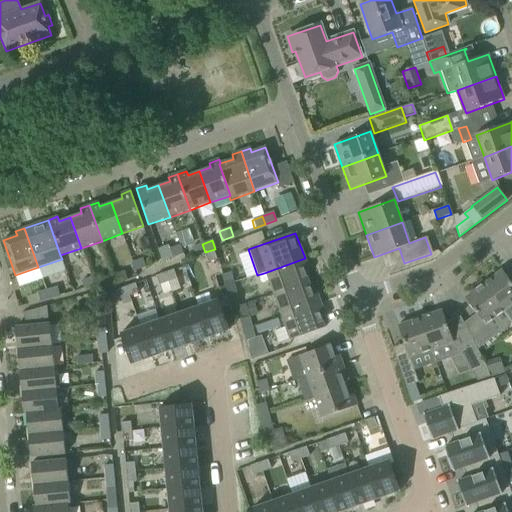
[(205,252),(202,244),(191,248),(194,256),(205,252)]
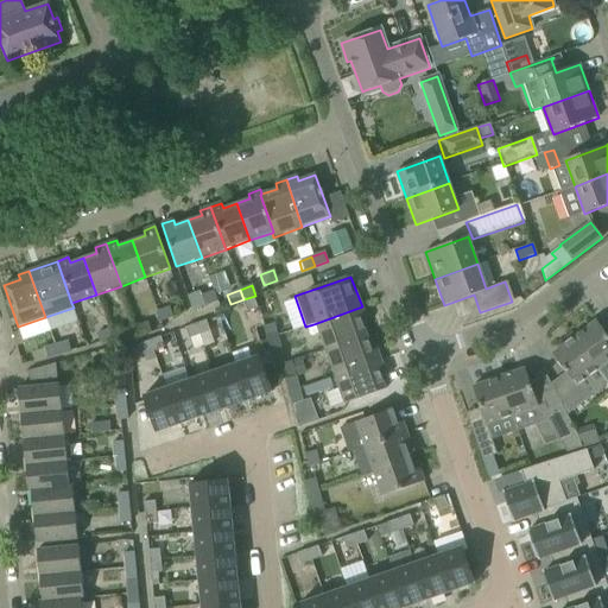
[(202,296),(206,305),(217,302),(214,292),(202,296)]
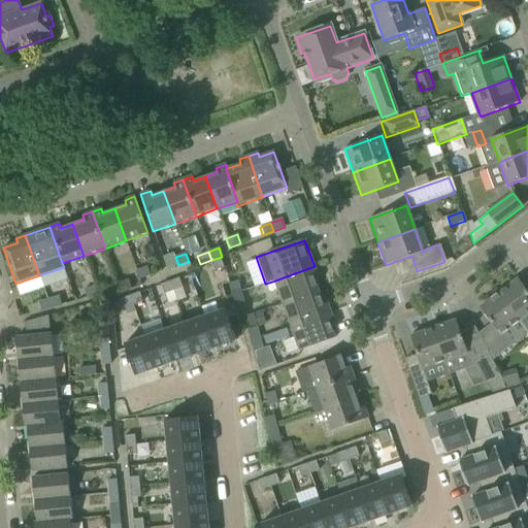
[(210,262),(215,271),(224,268),(221,259),(210,262)]
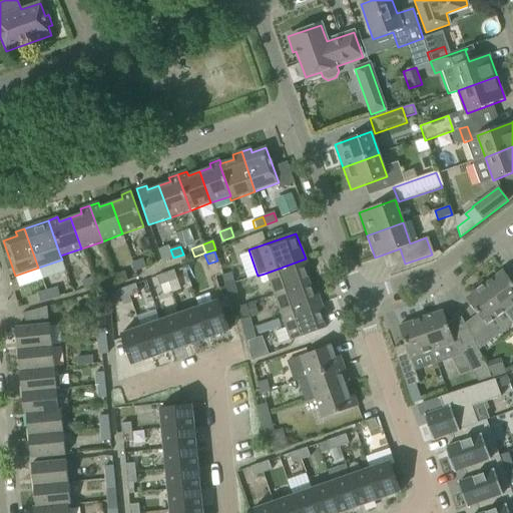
[(265,274),(273,296),(309,283),(305,270),(309,268),(306,259),(265,274)]
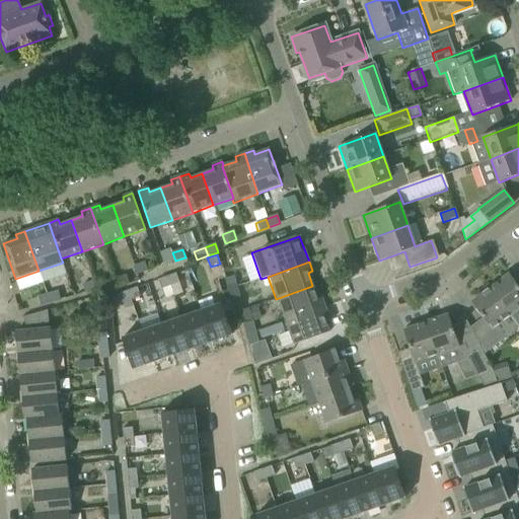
[(134,267),(137,275),(147,271),(144,263),(134,267)]
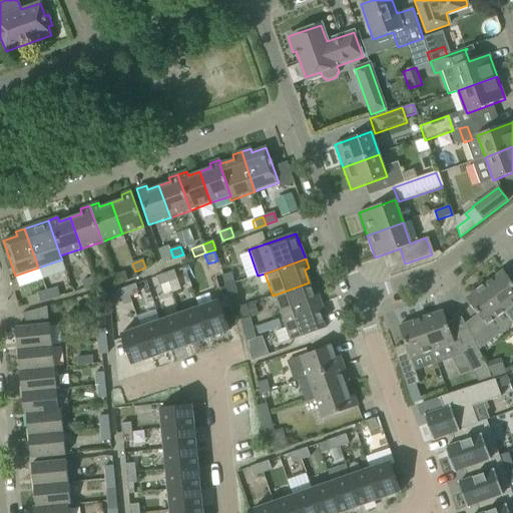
[(165,274),(168,283),(177,280),(173,271),(165,274)]
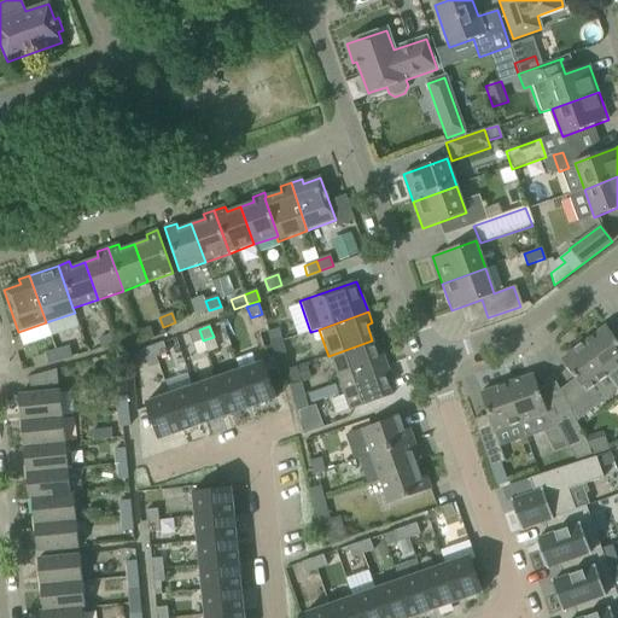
[(617,342),(606,326),(583,343),(617,389),(617,342)]
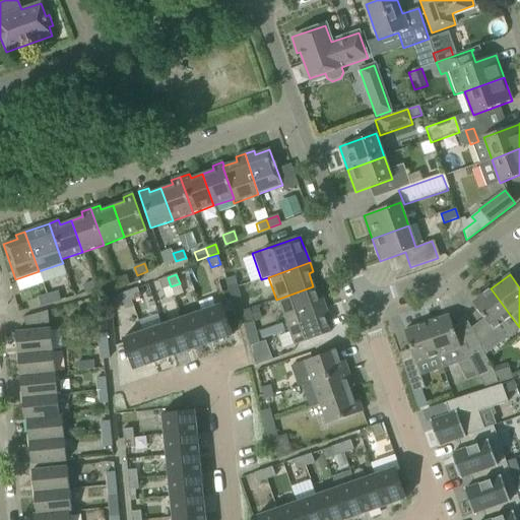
[(126,276),(116,279),(119,288),(129,284),(126,276)]
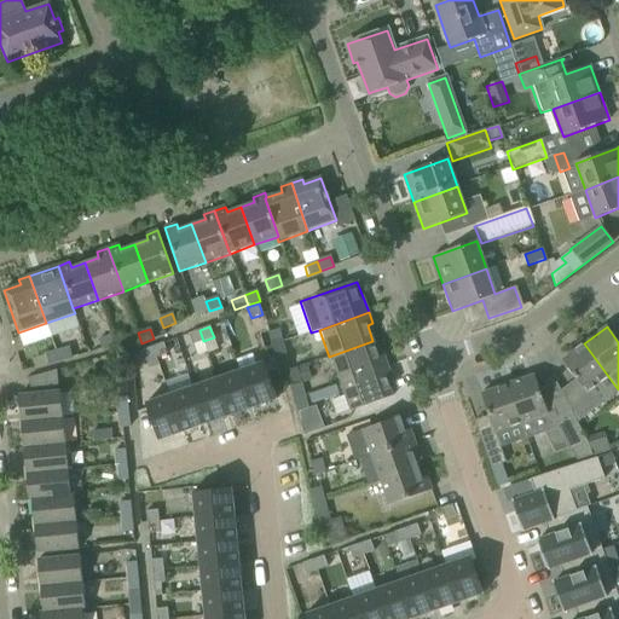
[(267,333),(271,347),(282,342),(278,329),(267,333)]
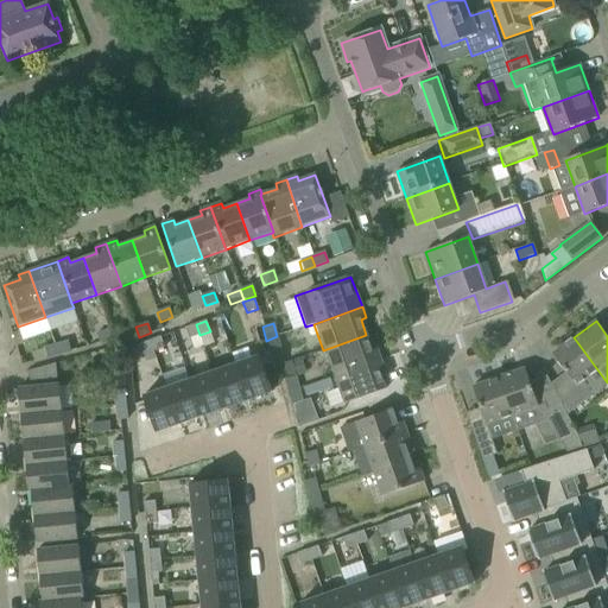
[(196,324),(185,328),(189,340),(200,335),(196,324)]
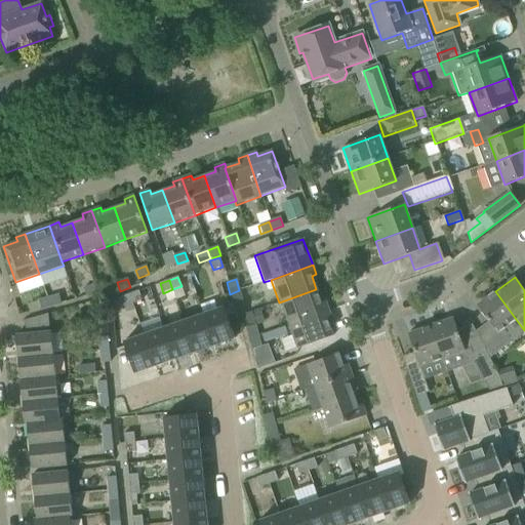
[(93,285),(96,294),(98,299),(120,291),(117,282),(106,286),(105,282),(94,286),(94,284),(93,285)]
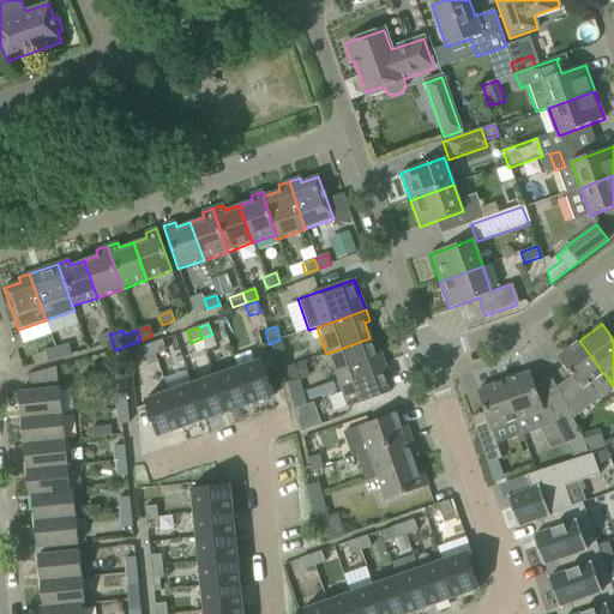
[(101,348),(113,344),(109,333),(97,337),(101,348)]
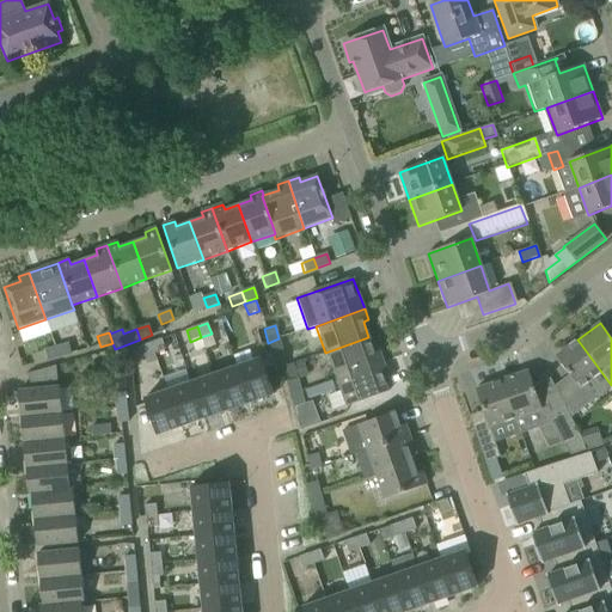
[(325,353),(335,379),(384,362),(379,352),(374,354),(368,337),(325,353)]
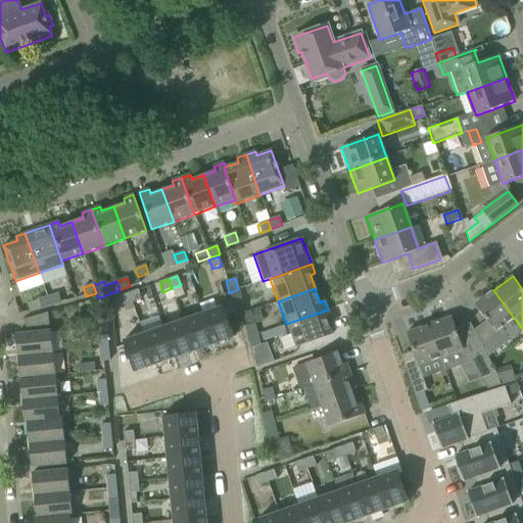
[(237,316),(241,314),(251,311),(247,297),(241,298),(238,289),(229,293),(232,302),(233,302),(237,316)]
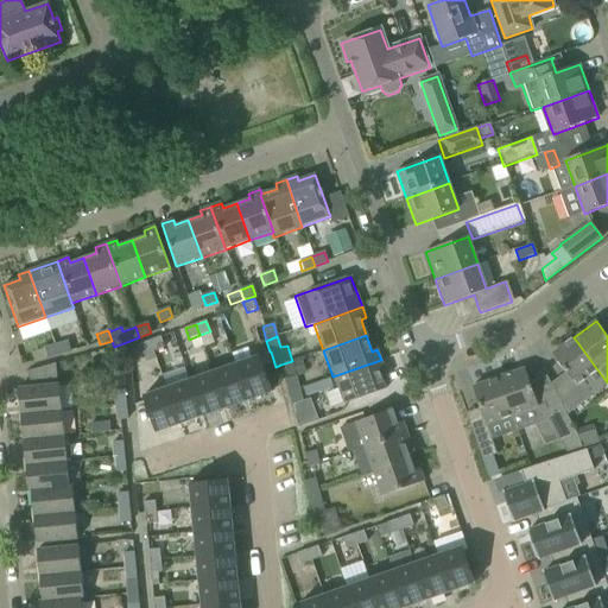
[(150,341),(153,352),(164,348),(160,337),(150,341)]
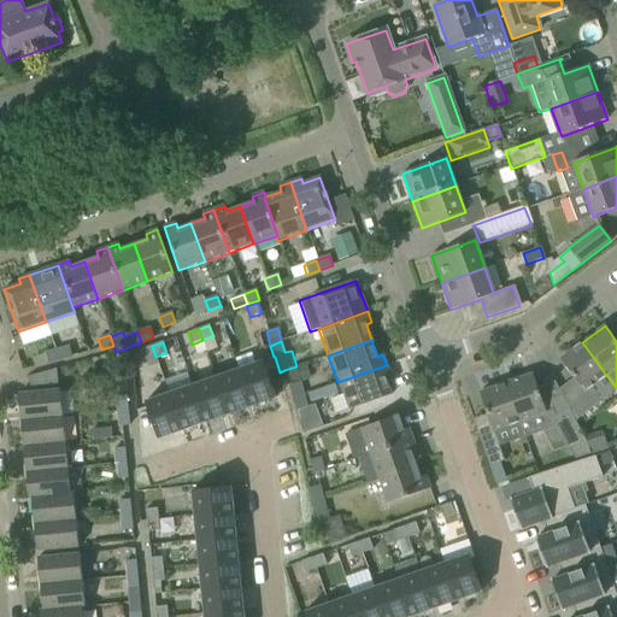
[(576,421),(616,388),(582,342),(559,359),(577,383),(562,395),(576,421)]
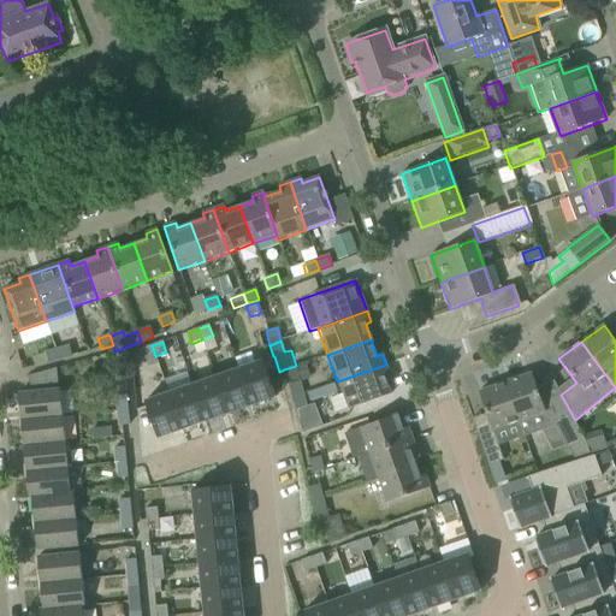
[(69,345),(55,349),(59,360),(71,356),(69,345)]
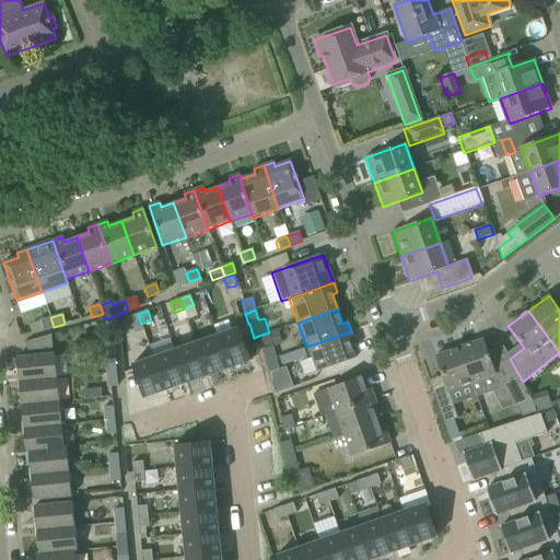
[(131,327),(141,324),(138,314),(128,317),(131,327)]
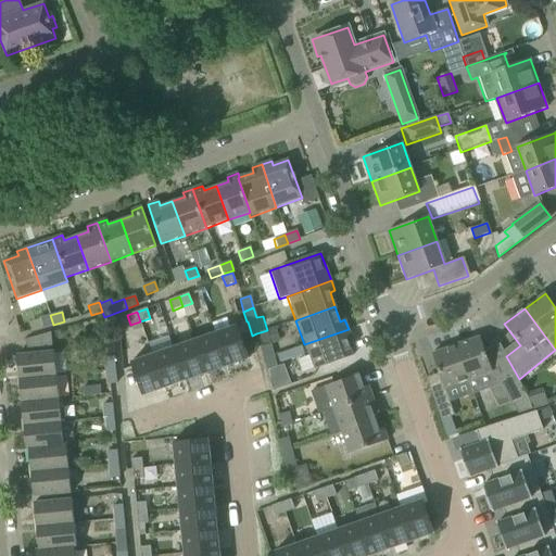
[(53,325),(50,315),(39,318),(41,326),(42,328),(53,325)]
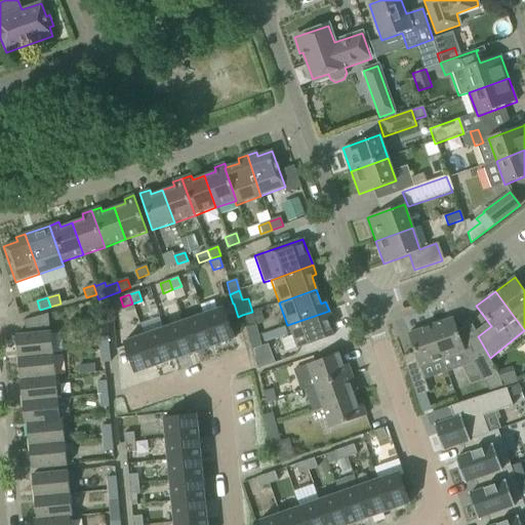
[(203,315),(214,346),(235,338),(224,308),(203,315)]
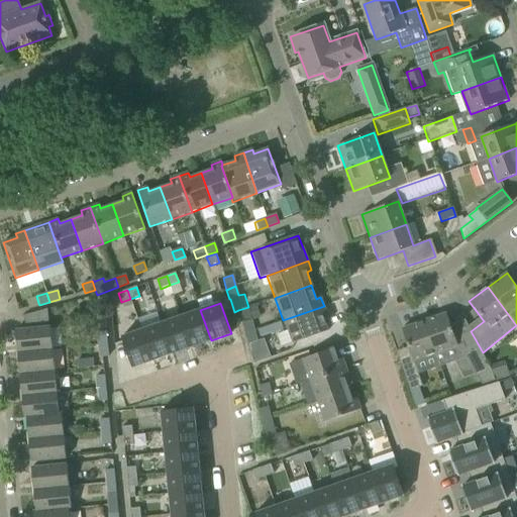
[(238,310),(244,333),(253,330),(251,321),(260,318),(255,304),(248,307),(238,310)]
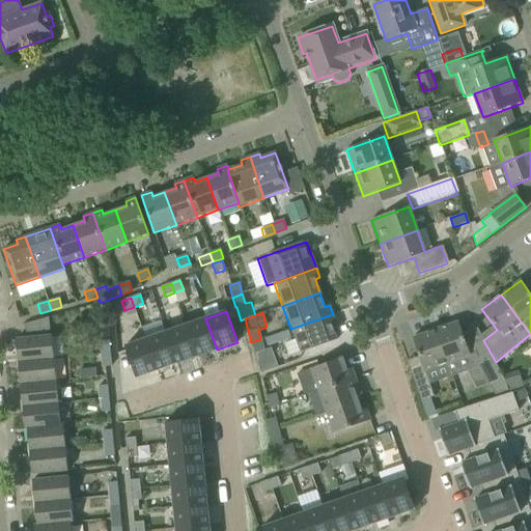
[(333,314),(290,329),(299,354),(337,340),(332,326),(336,324),(333,314)]
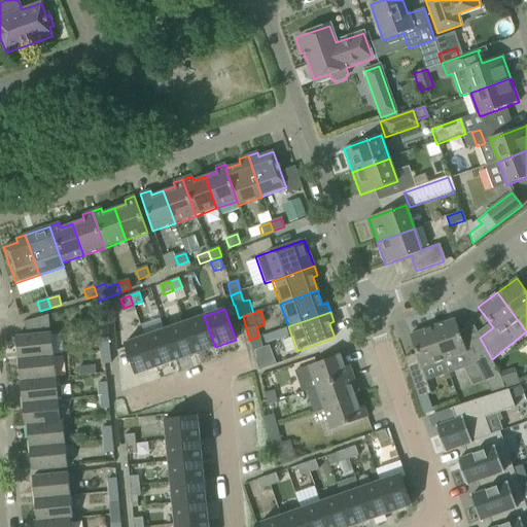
[(184,322),(196,354),(215,347),(204,316),(184,322)]
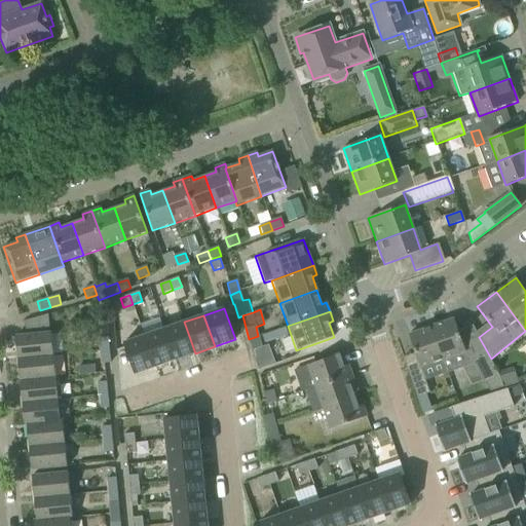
[(431,327),(443,361),(448,374),(475,364),(484,383),(485,382),(491,392),(502,388),(505,387),(497,373),(490,360),(491,359),(479,337),(479,336),(462,342),(454,318),(431,327)]
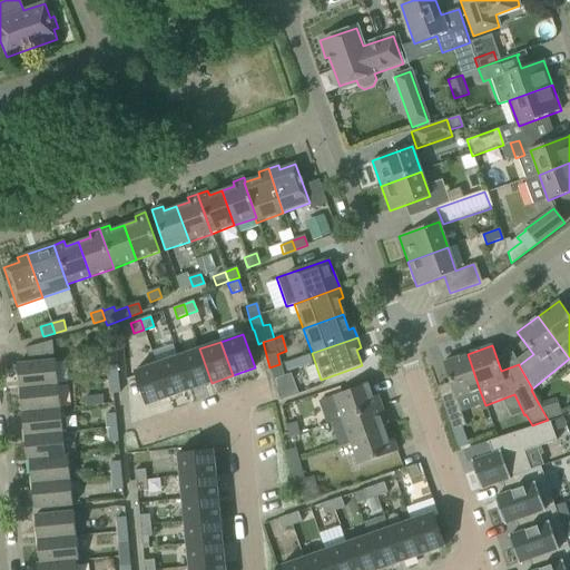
[(178,356),(189,391),(212,383),(199,349),(178,356)]
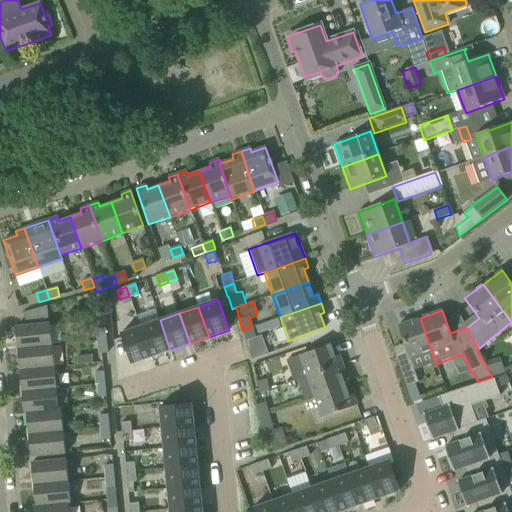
[(409,359),(431,351),(420,318),(398,326),(409,359)]
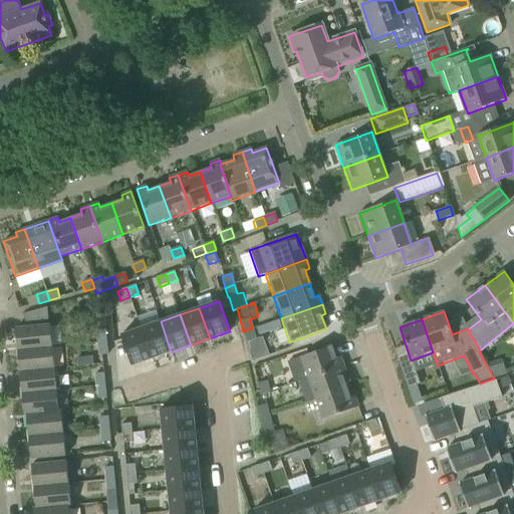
[(141,328),(152,358),(171,352),(161,321),(141,328)]
